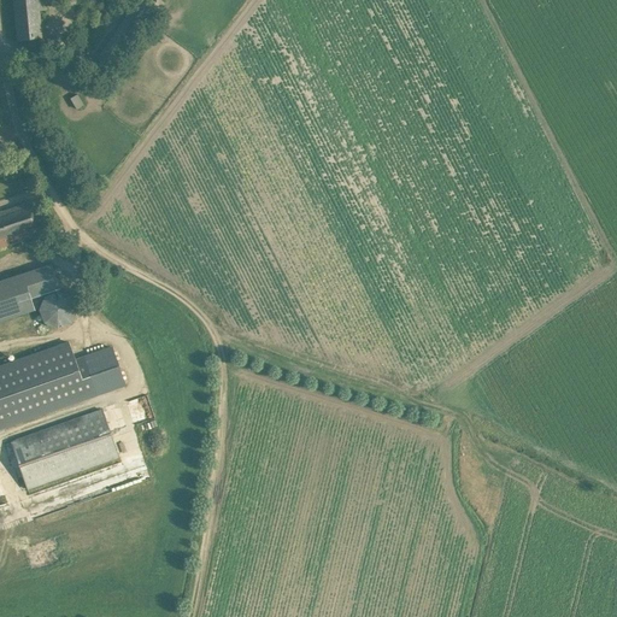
[(47,10),(46,0),(13,0),(18,41),(42,39),(40,11),(47,10)]
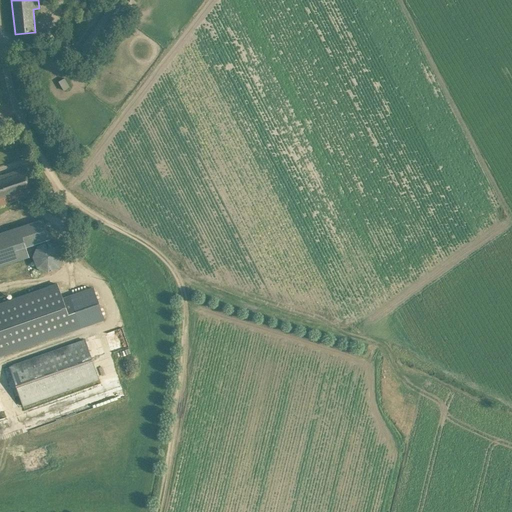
[(59,81),(64,90),(70,87),(65,78),(59,81)]
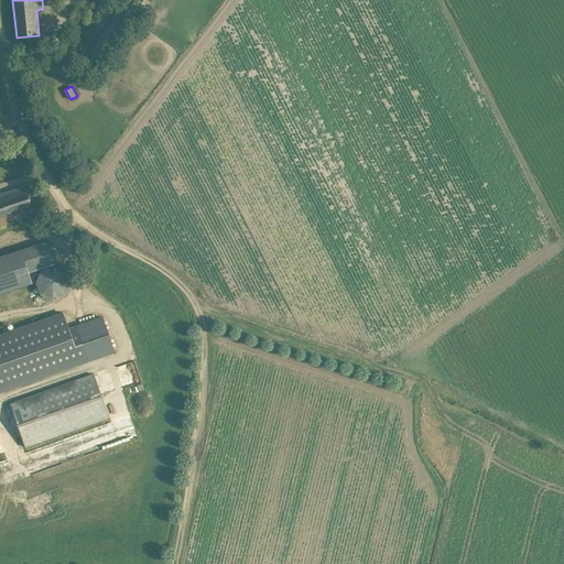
[(29,184),(19,187),(0,193),(0,225),(9,223),(8,220),(38,210),(29,184)]
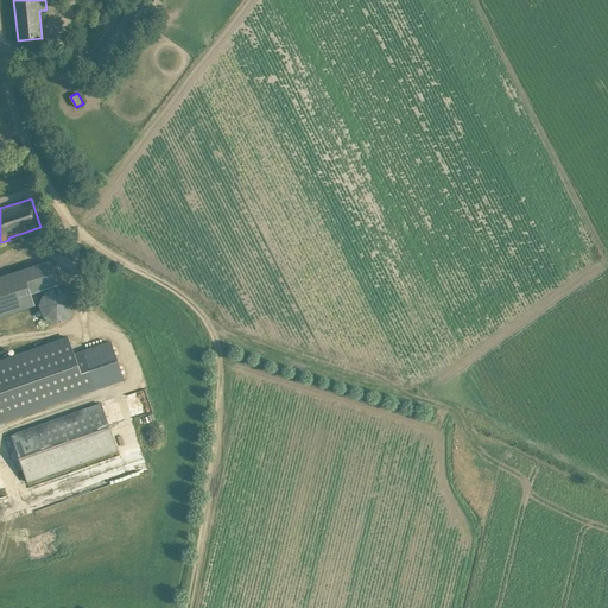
[(0,276),(0,316),(35,305),(31,295),(58,285),(50,260),(0,276)]
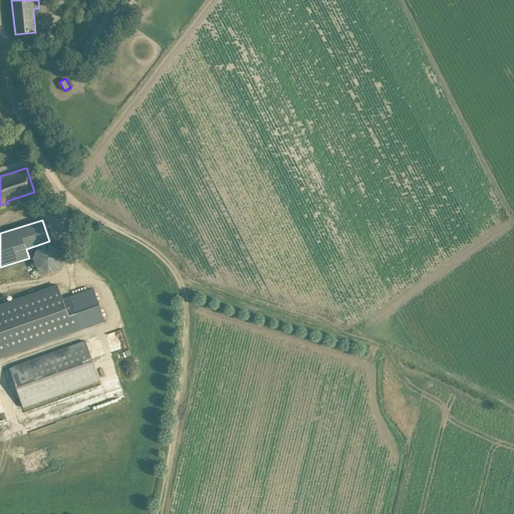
[(34,257),(34,258),(34,259),(34,260),(34,262),(35,263),(35,264),(36,265),(36,266),(37,267),(38,268),(39,269),(40,269),(41,270),(42,271),(43,271),(44,272),(46,272),(47,272),(48,272),(49,272),(50,272),(52,272),(53,271),(54,271),(55,270),(56,270),(57,269),(58,268),(59,267),(59,266),(60,265),(61,264),(61,263),(62,262),(62,261),(62,259),(62,258),(62,257),(62,256),(62,255),(61,253),(61,252),(60,251),(60,250),(59,249),(58,248),(57,247),(56,247),(55,246),(54,245),(53,245),(52,244),(51,244),(48,244),(47,244),(46,244),(44,244),(43,245),(42,245),(41,246),(40,246),(39,247),(38,248),(37,249),(37,250),(36,251),(35,252),(35,253),(34,254),(34,256),(34,257)]
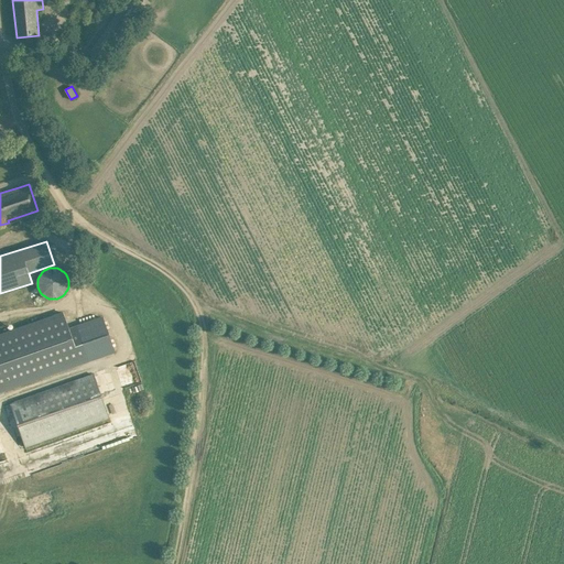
[(102,317),(69,328),(63,312),(0,333),(0,392),(115,353),(102,317)]
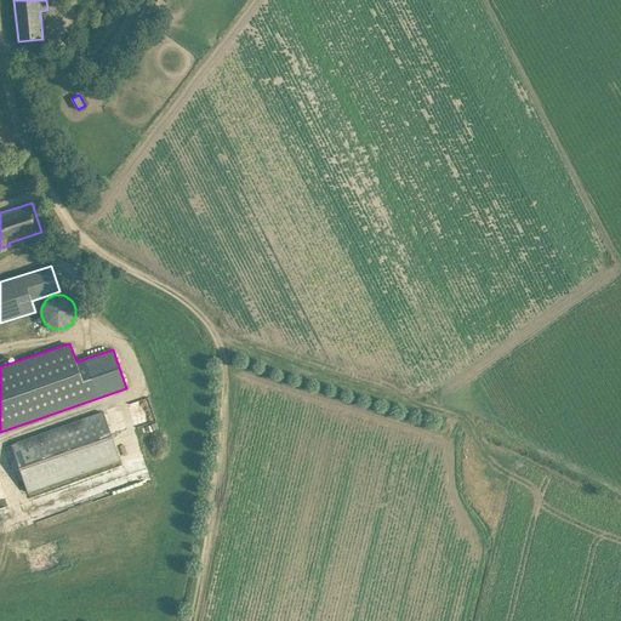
[(11,444),(27,491),(119,460),(102,412),(11,444)]
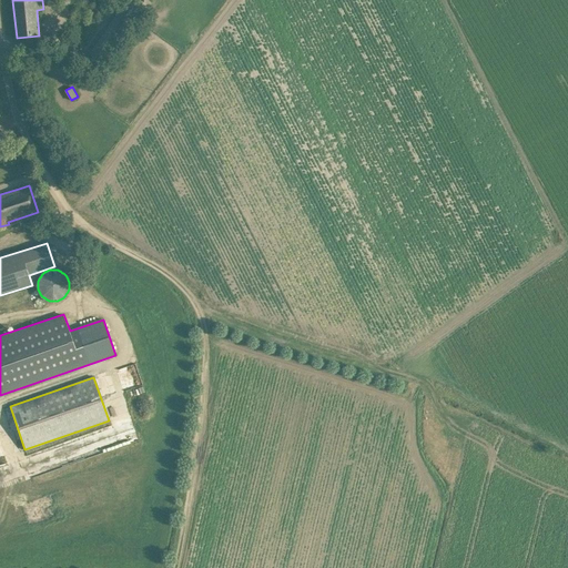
[(80,490),(81,507),(90,506),(88,490),(80,490)]
